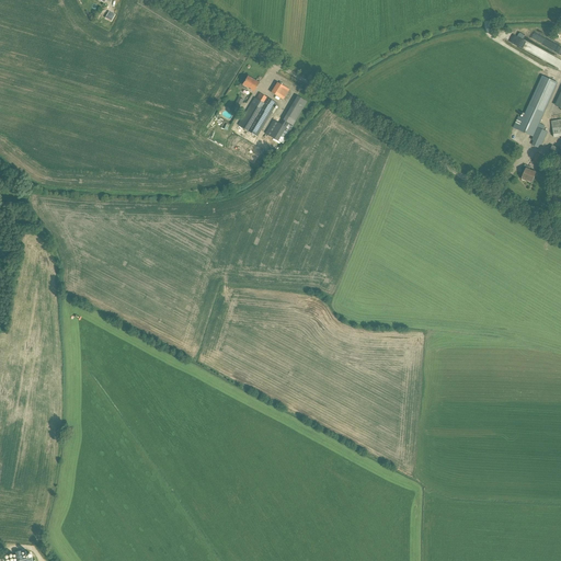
[(105,18),(112,21),(115,15),(109,12),(105,18)]
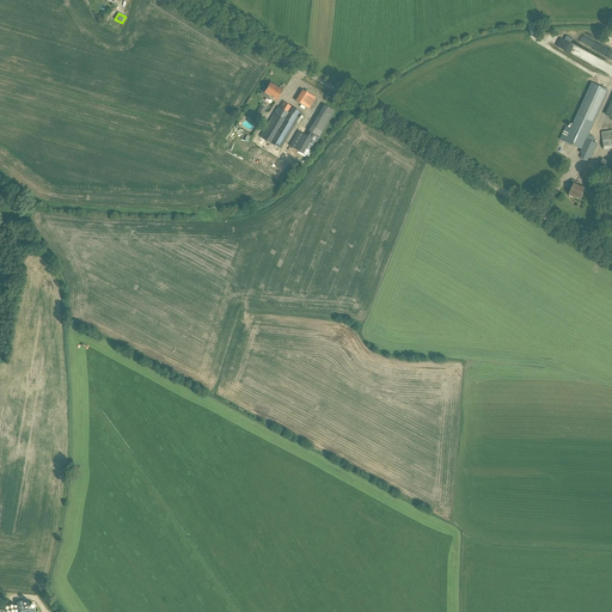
[(576,53),(580,47),(555,35),(551,41),(576,53)]
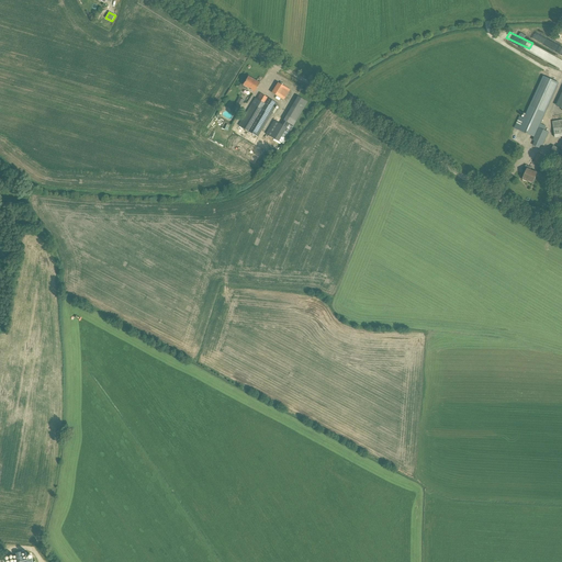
[(543,76),(525,119),(519,116),(514,127),(535,137),(559,83),(543,76)]
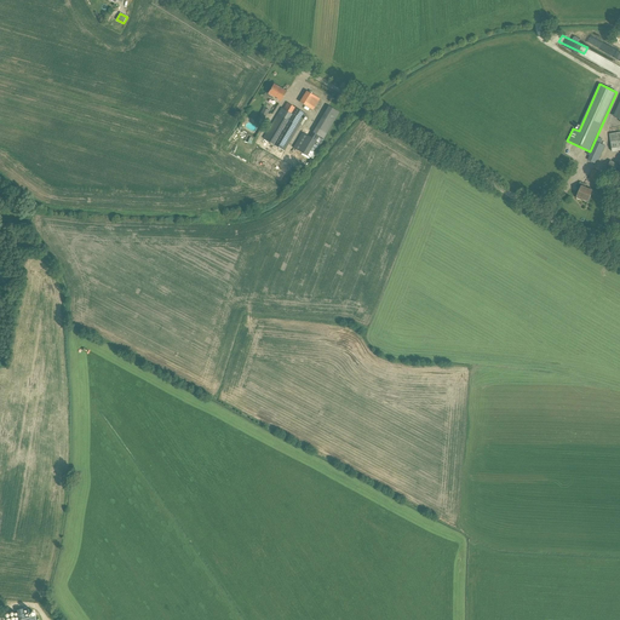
[(268,95),(280,102),(286,92),(274,85),(268,95)]
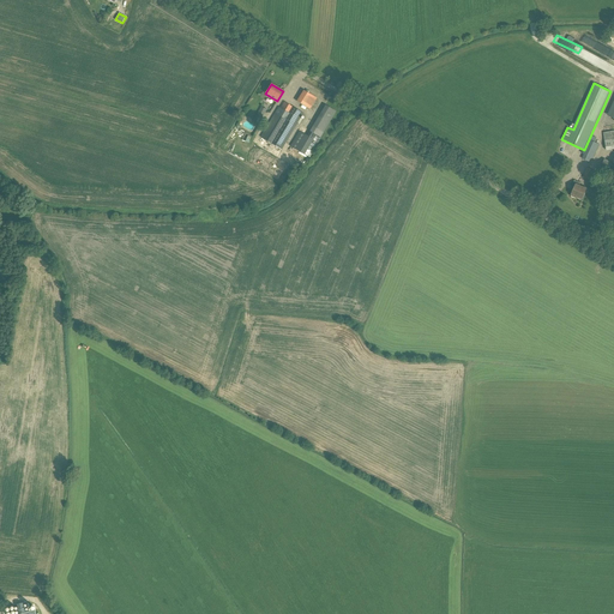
[(296,101),(309,109),(317,98),(304,90),(296,101)]
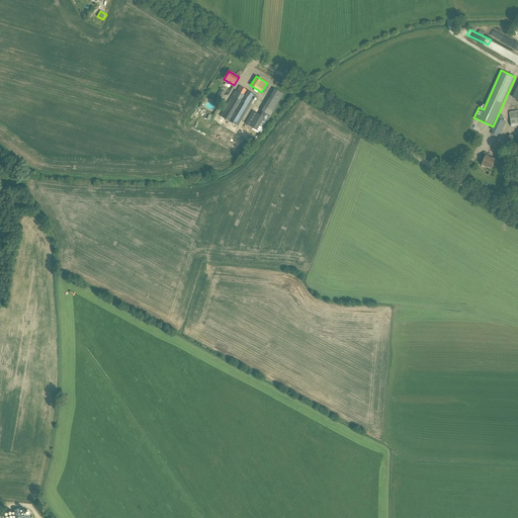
[(220,115),(238,126),(256,96),(240,86),(234,97),(232,96),(220,115)]
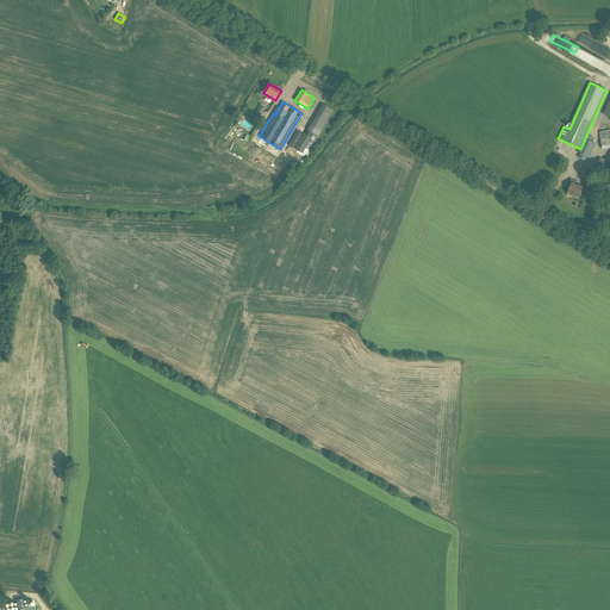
[(323,105),(305,135),(298,130),(288,145),(302,154),(313,134),(318,137),(334,111),(323,105)]
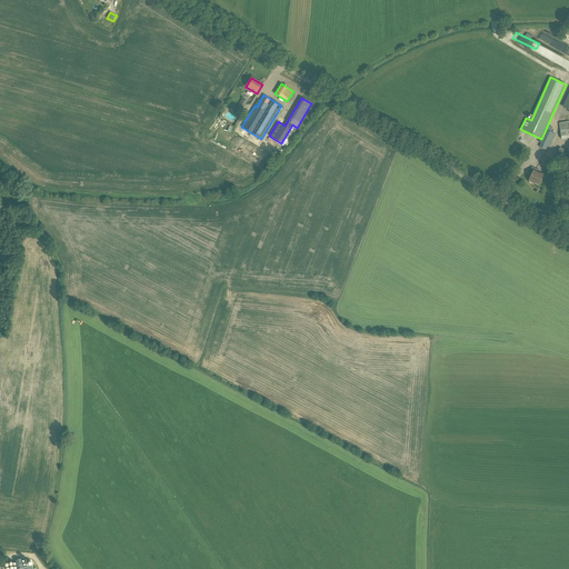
[(242,99),(237,108),(235,111),(240,115),(248,102),(242,99)]
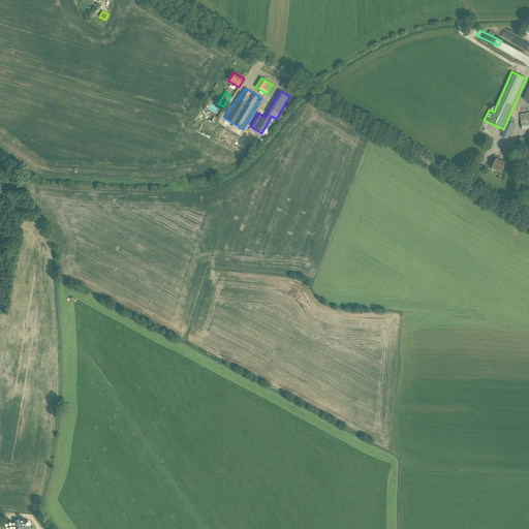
[(528,113),(520,115),(523,130),(528,128),(528,113)]
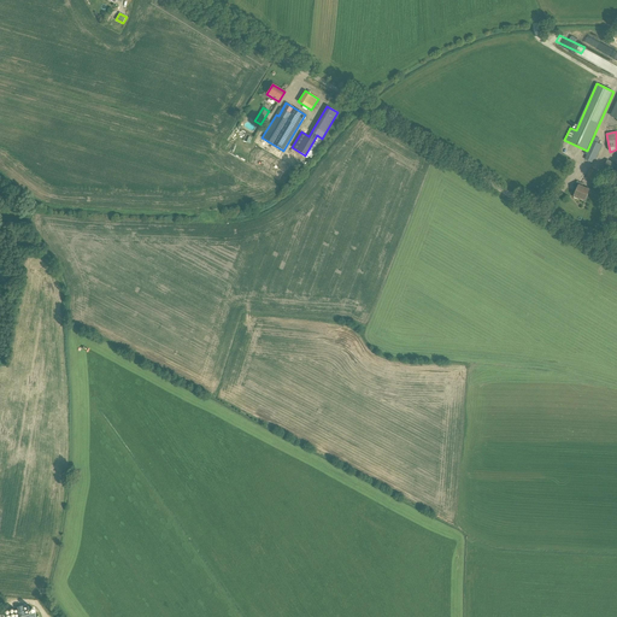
[(603,145),(592,140),(585,154),(587,156),(585,159),(592,163),(594,158),(595,159),(603,145)]
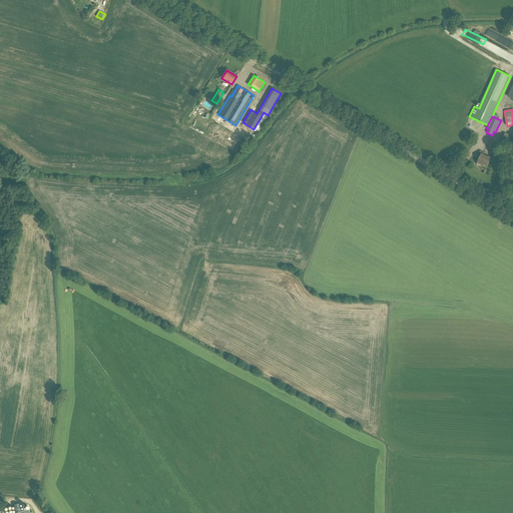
[(493,151),(494,147),(495,145),(489,143),(487,149),(493,151)]
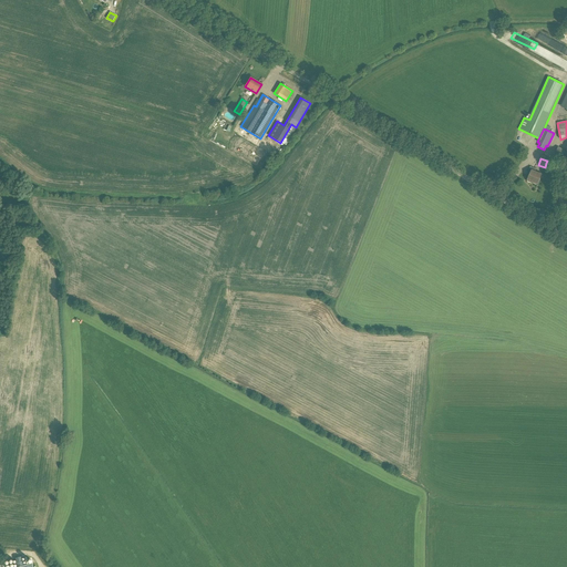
[(533,182),(537,184),(542,174),(535,172),(536,168),(531,166),(528,173),(531,174),(527,181),(533,183),(533,182)]
